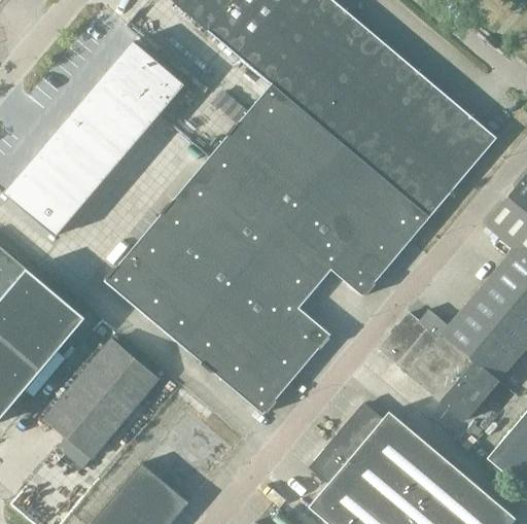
[(172,0),(272,83),(205,163),(105,280),(264,414),(331,335),(300,307),(331,269),(363,297),(497,137),(335,0),(172,0)]
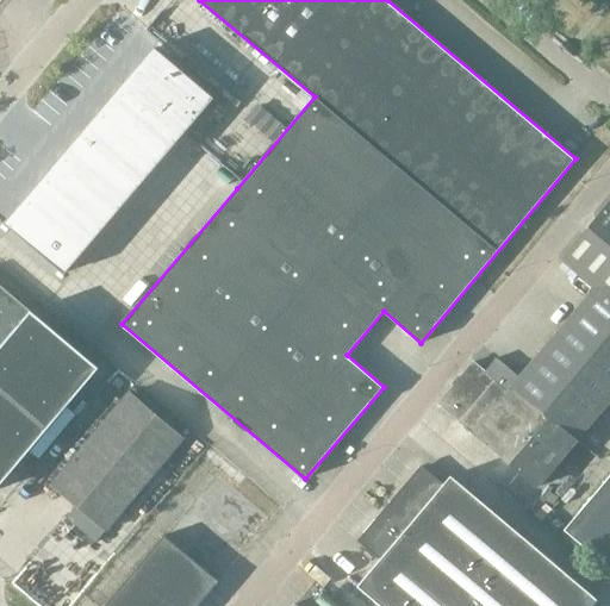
[(153,36),(5,210),(63,258),(211,85),(153,36)]
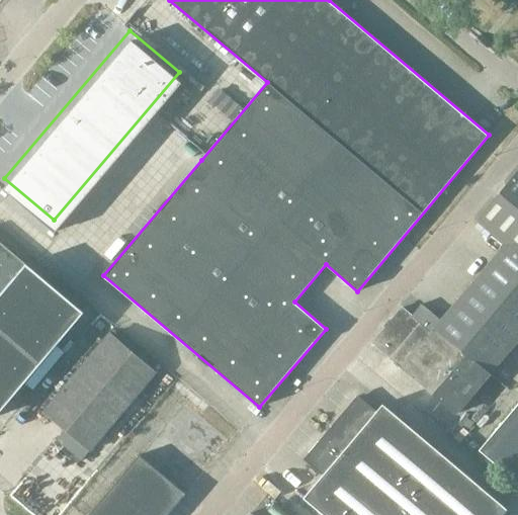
[(505,244),(435,327),(491,373),(517,341),(517,171),(477,221),(505,244)]
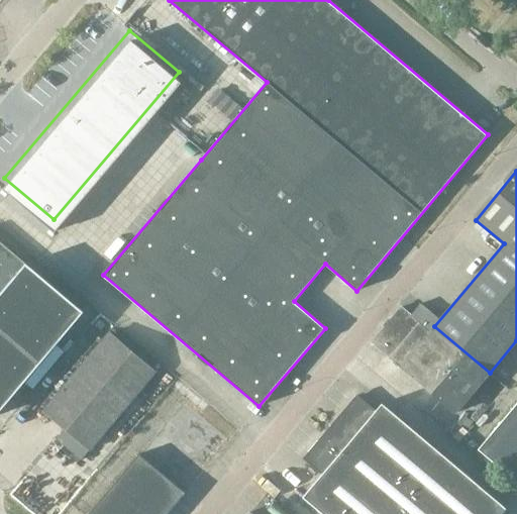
[(0,411),(85,312),(0,240),(0,411)]
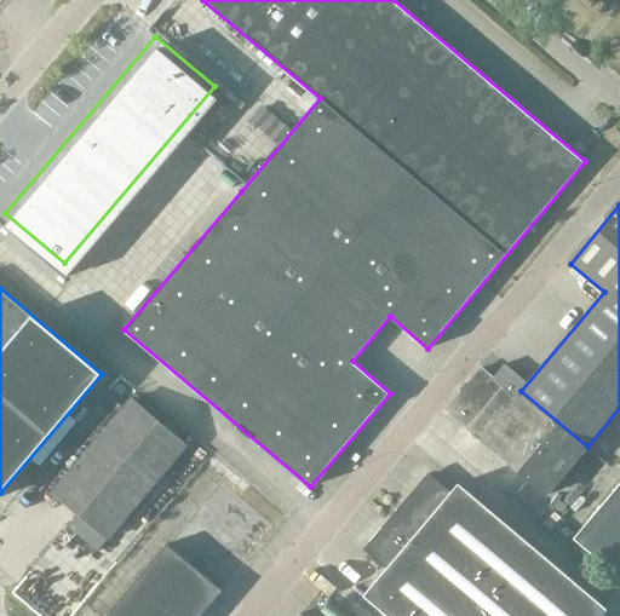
[(505,363),(493,378),(515,396),(527,381),(505,363)]
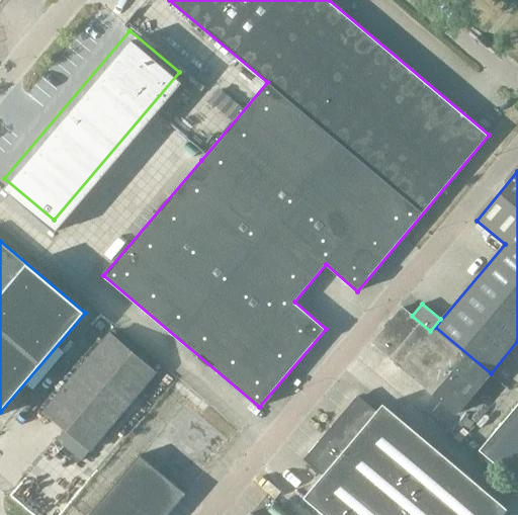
[(458,413),(491,373),(435,327),(431,332),(430,331),(412,316),(402,307),(373,341),(458,413)]
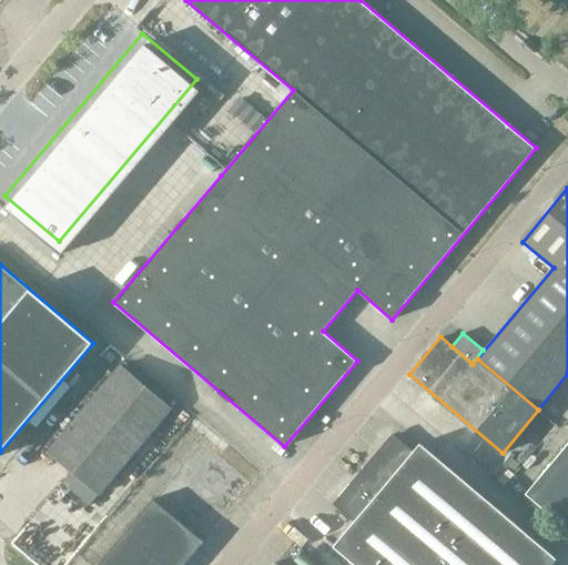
[(100,495),(172,410),(122,366),(50,452),(100,495)]
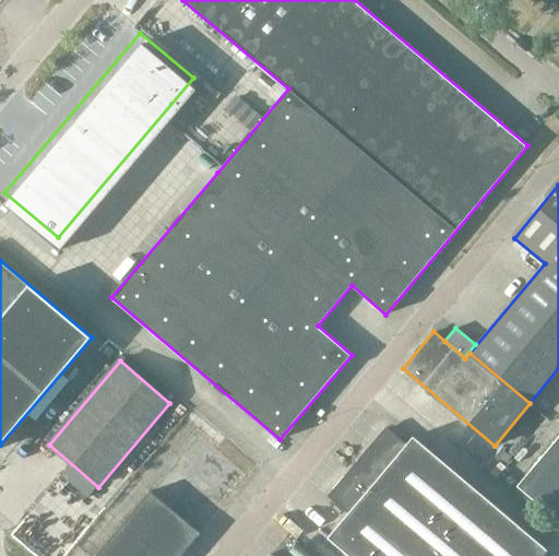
[(542,555),(546,552),(511,521),(413,437),(406,445),(388,428),(330,496),(348,512),(328,537),(349,555),(542,555)]
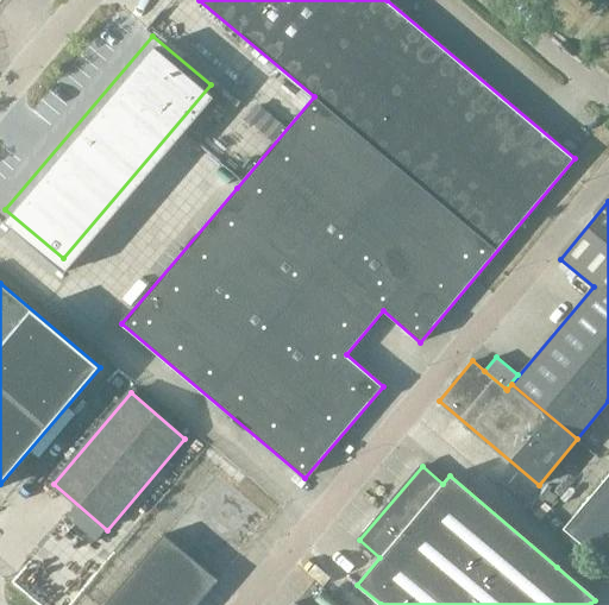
[(608,471),(562,527),(608,566),(608,471)]
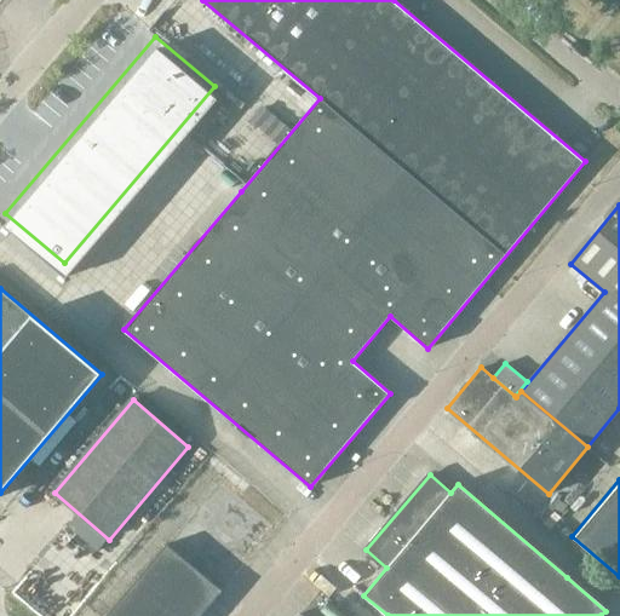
[(108,615),(201,615),(223,591),(168,545),(108,615)]
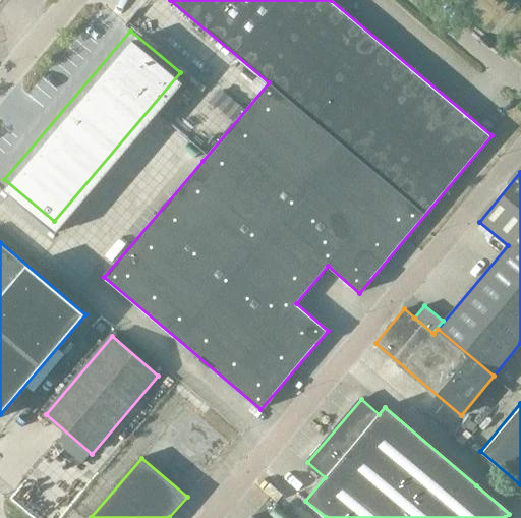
[(304,517),(279,495),(272,503),(288,517),(304,517)]
